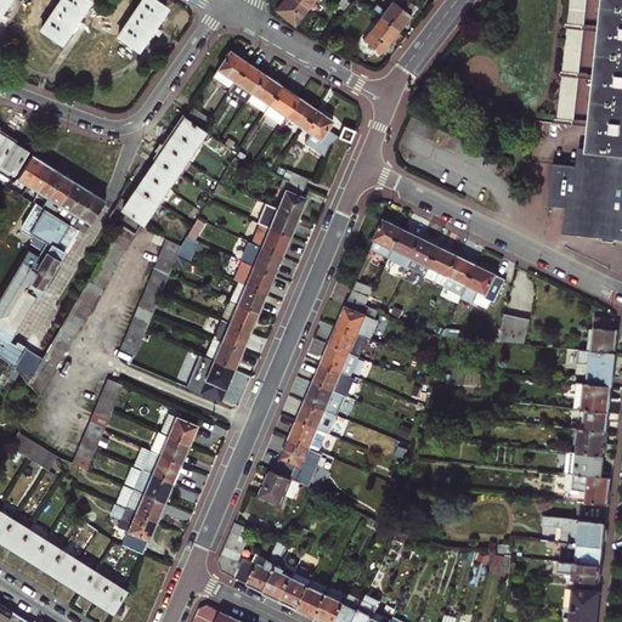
[(89,0),(88,0),(61,0),(41,29),(61,43),(89,0)]
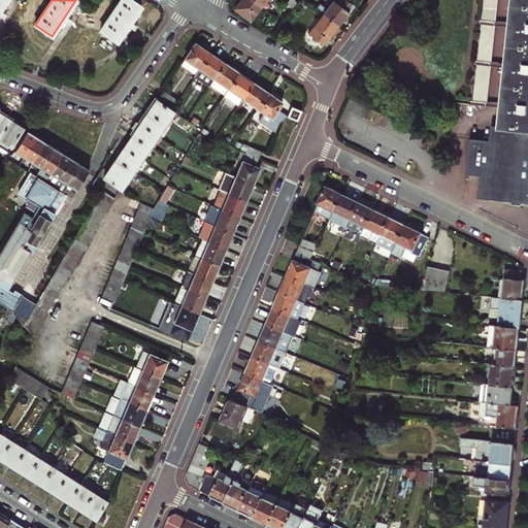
[(141,6),(131,0),(121,0),(100,31),(117,42),(141,6)]
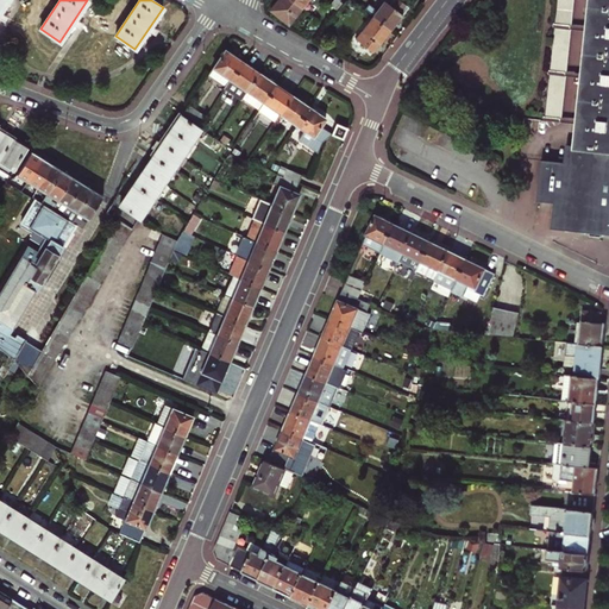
[(302,8),(289,0),(278,0),(271,10),(290,24),(302,8)]
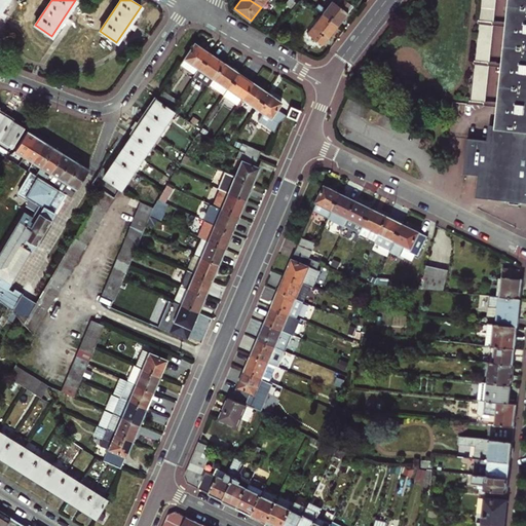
[(292,9),(297,4),(291,0),(290,0),(286,5),(292,9)]
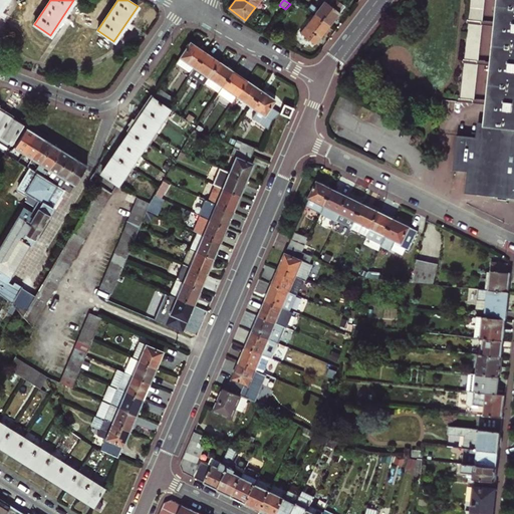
[(317,0),(311,9),(316,13),(330,24),(344,5),(337,0),(330,0),(328,3),(324,0),(317,0)]
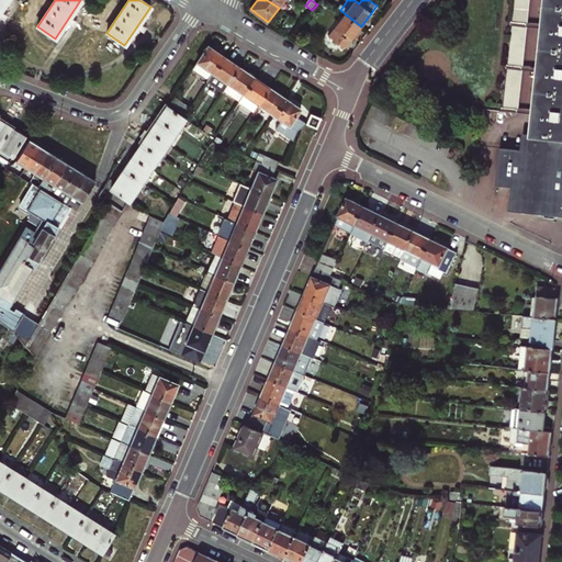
[(521,152),(499,149),(496,187),(512,188),(508,213),(536,215),(561,217),(561,0),(548,0),(546,25),(546,30),(541,68),(541,72),(538,110),(537,114),(535,134),(524,134),(521,152)]
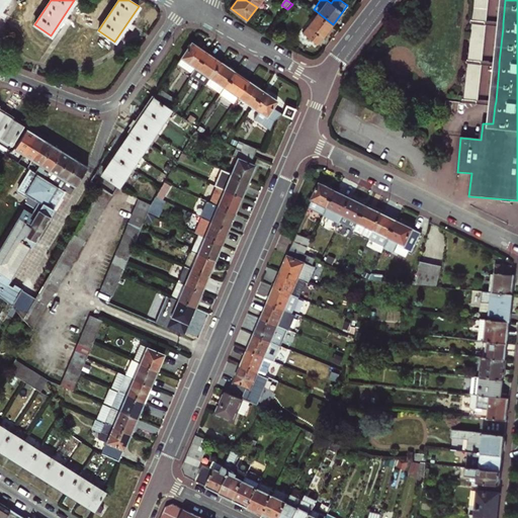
[(472,0),(462,102),(478,104),(478,100),(481,65),(482,61),(485,25),(486,21),(487,0),(472,0)]
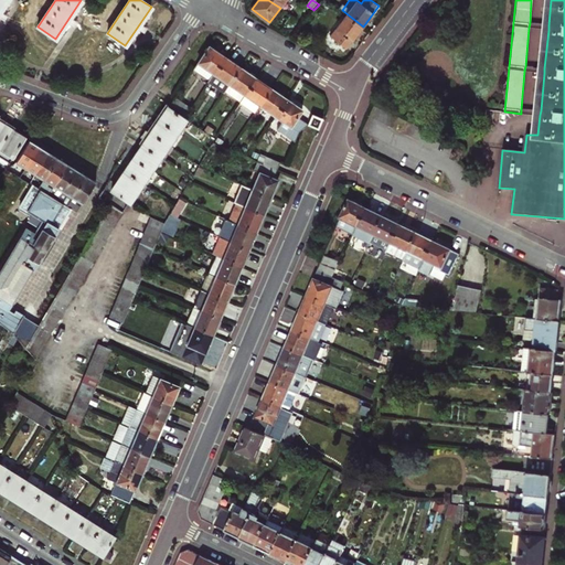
[(308,18),(313,10),(307,6),(302,12),(308,18)]
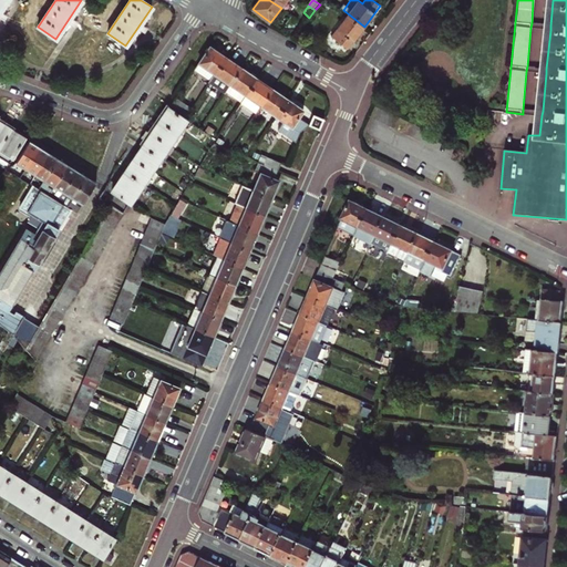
[(348,49),(364,27),(349,14),(332,37),(348,49)]
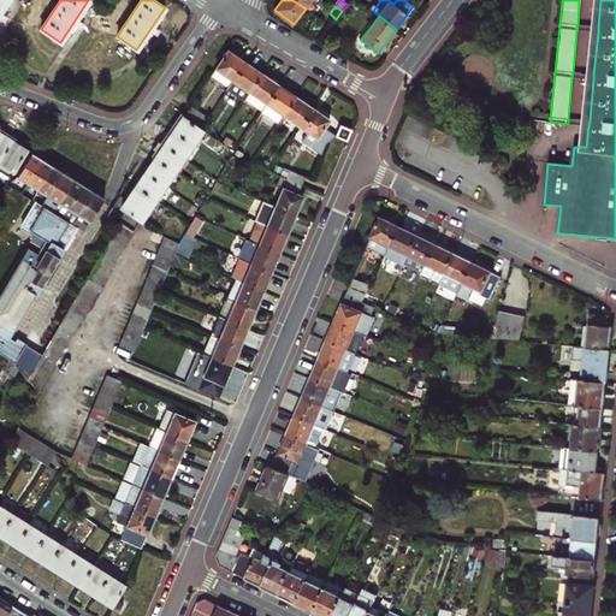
[(313,28),(318,33),(324,24),(319,21),(313,28)]
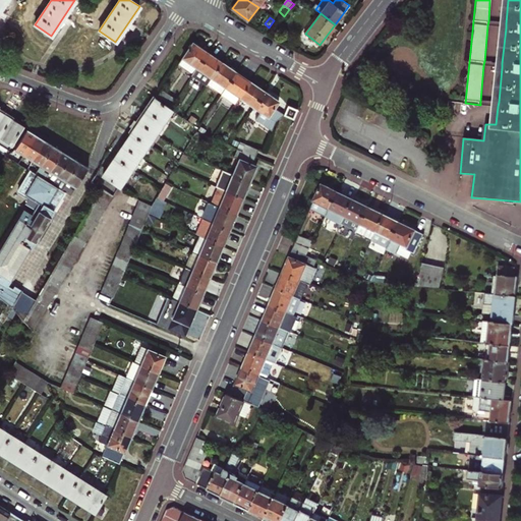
[(193,73),(208,52),(193,43),(179,64),(193,73)]
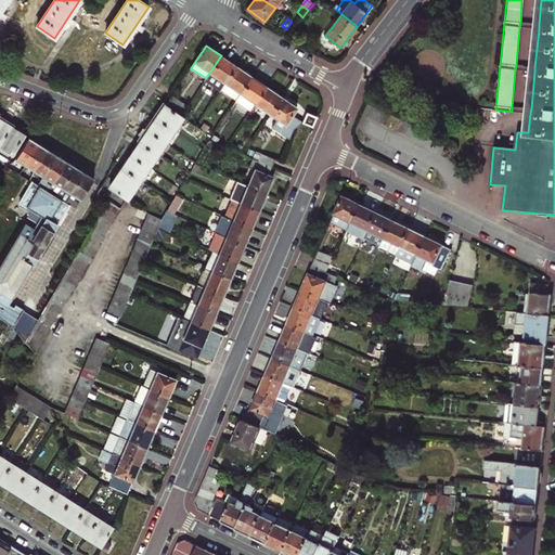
[(236,66),(221,55),(206,78),(204,80),(219,91),(220,89),(236,66)]
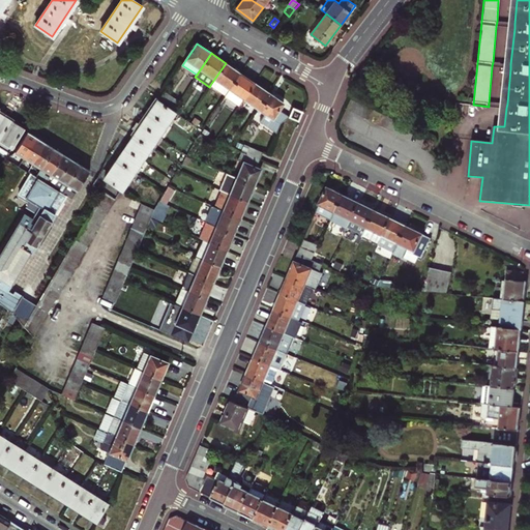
[(240,72),(226,63),(210,85),(225,95),(240,72)]
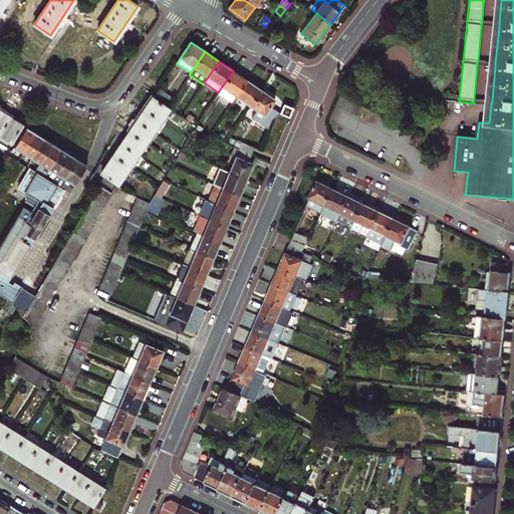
[(233,70),(218,92),(233,102),(237,95),(247,80),(233,70)]
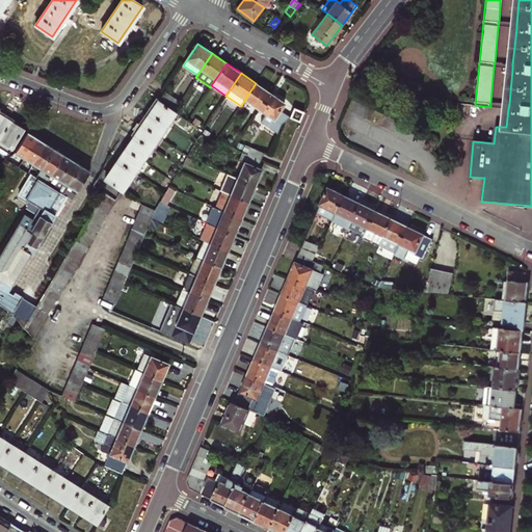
[(270,94),(256,83),(245,99),(260,108),(270,94)]
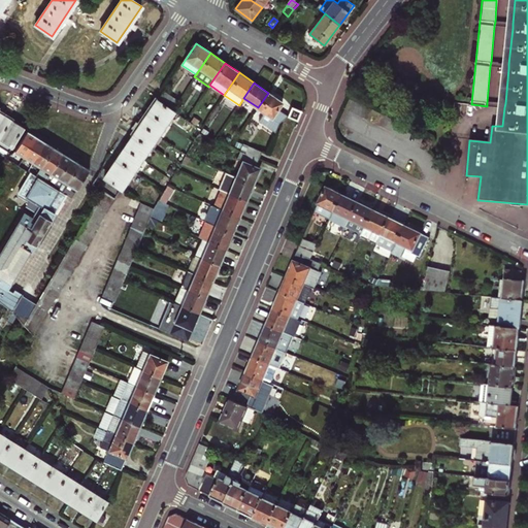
[(174,107),(178,100),(164,91),(159,97),(174,107)]
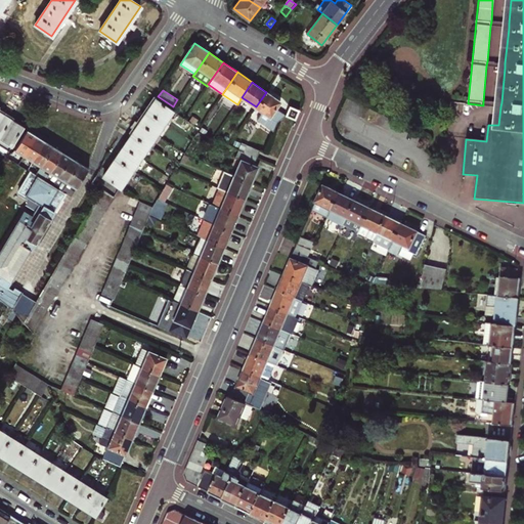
[(280,101),(266,92),(256,106),(264,113),(258,122),(273,132),(276,123),(284,116),(275,110),(280,101)]
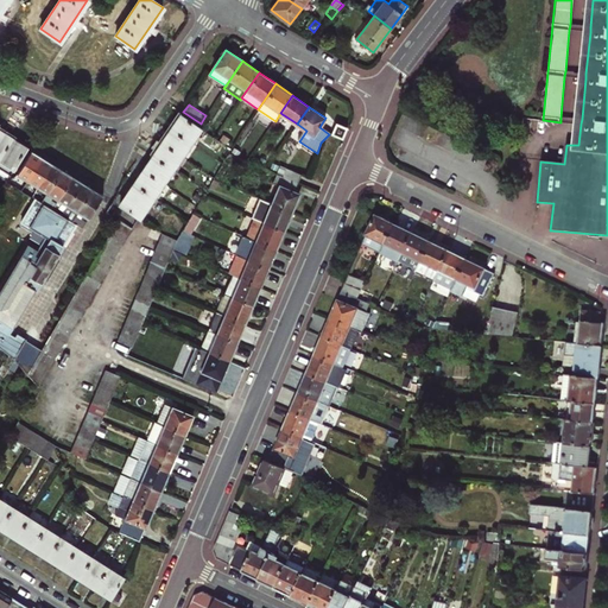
[(182,115),(172,130),(191,141),(201,127),(182,115)]
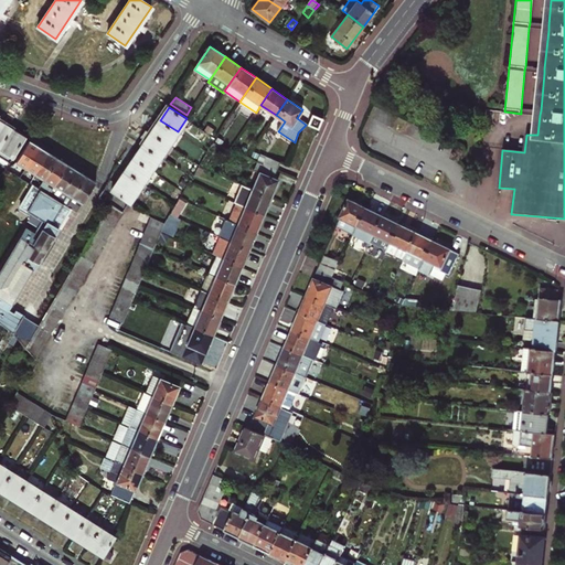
[(319,129),(323,119),(312,115),(308,125),(319,129)]
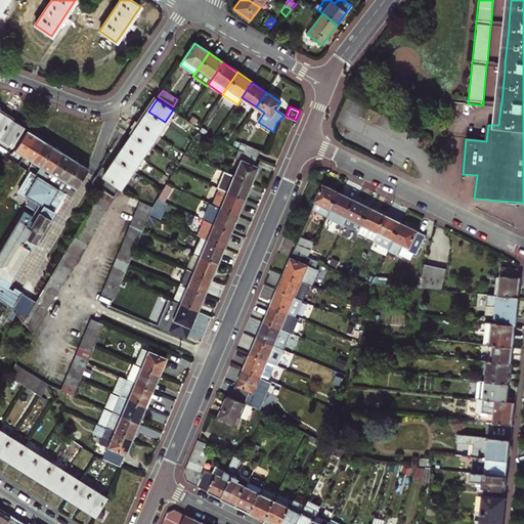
[(0,134),(2,135),(11,120),(0,112),(0,134)]
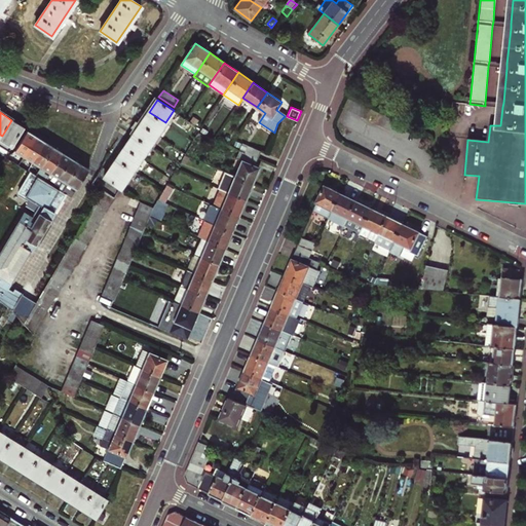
[(141,123),(157,134),(164,139),(172,127),(165,122),(149,112),(141,123)]
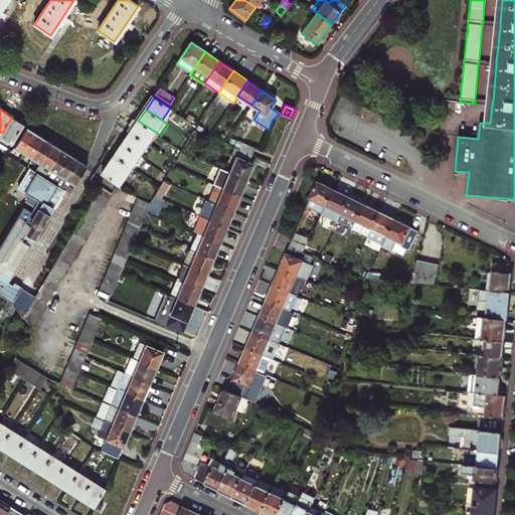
[(2,133),(0,135),(0,139),(10,145),(23,125),(11,118),(2,133)]
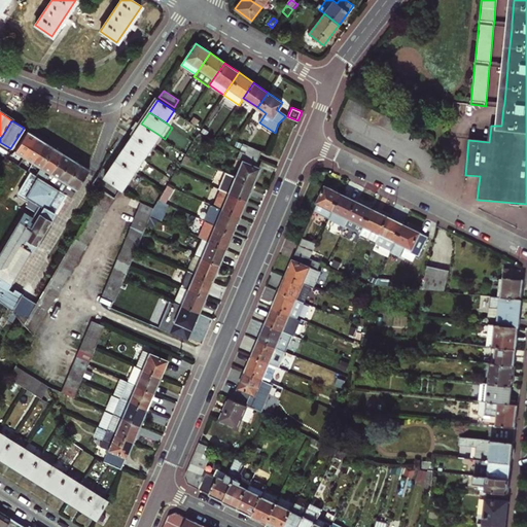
[(141,124),(134,135),(150,146),(157,134),(141,124)]
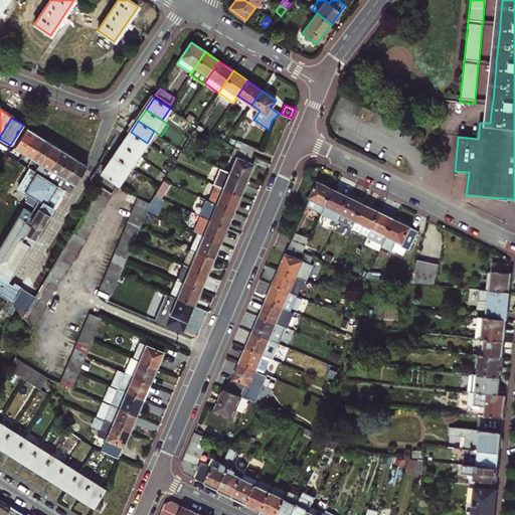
[(10,155),(19,161),(36,133),(27,128),(16,146),(10,155)]
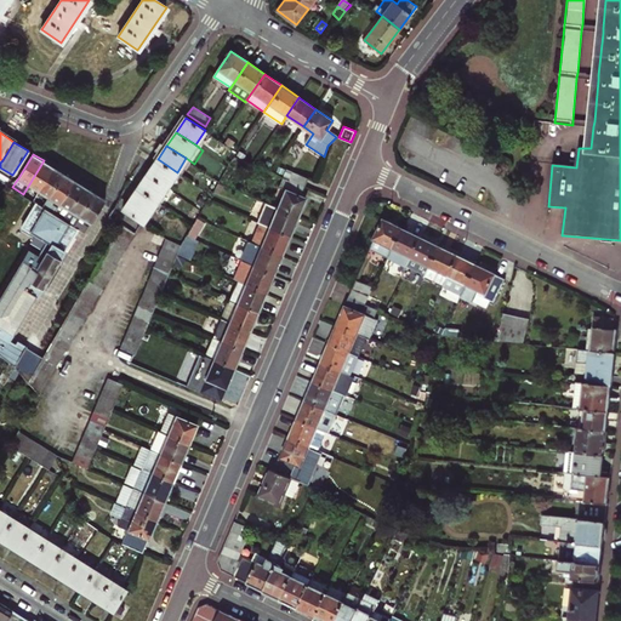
[(177,172),(158,159),(148,174),(167,186),(177,172)]
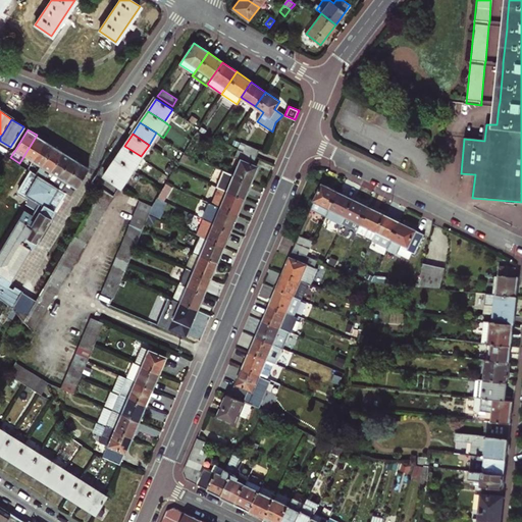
[(31,163),(46,141),(37,135),(19,163),(28,168),(30,165),(31,163)]
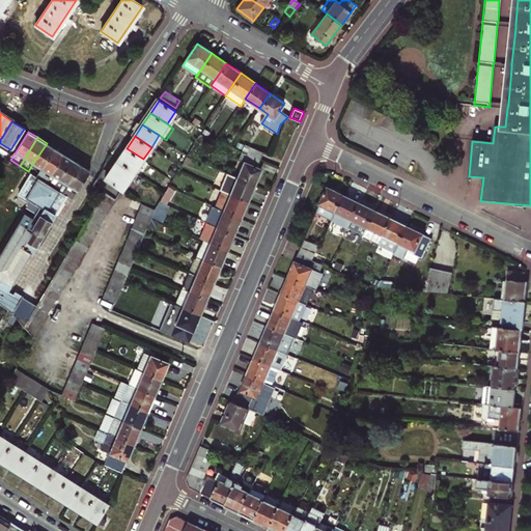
[(43,168),(55,148),(47,143),(31,166),(36,169),(38,165),(43,168)]
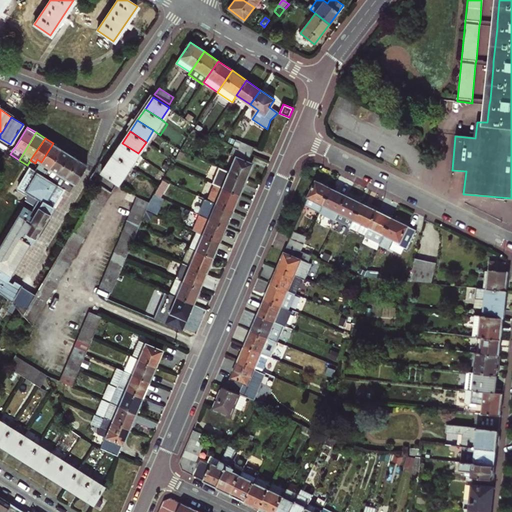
[(241,142),(238,149),(250,154),(253,147),(241,142)]
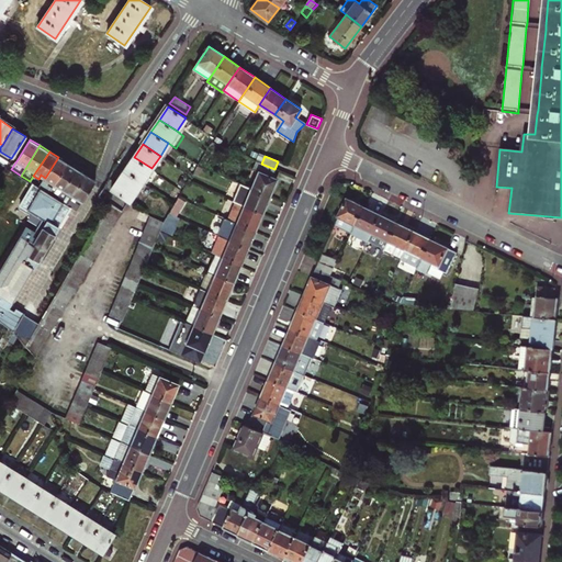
[(67,163),(58,157),(45,178),(42,182),(41,183),(38,187),(45,191),(48,192),(51,189),(46,188),(51,181),(54,183),(67,163)]
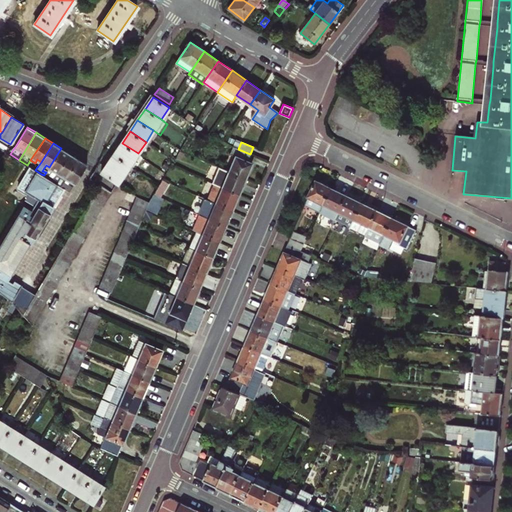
[(130,165),(138,153),(122,143),(114,154),(130,165)]
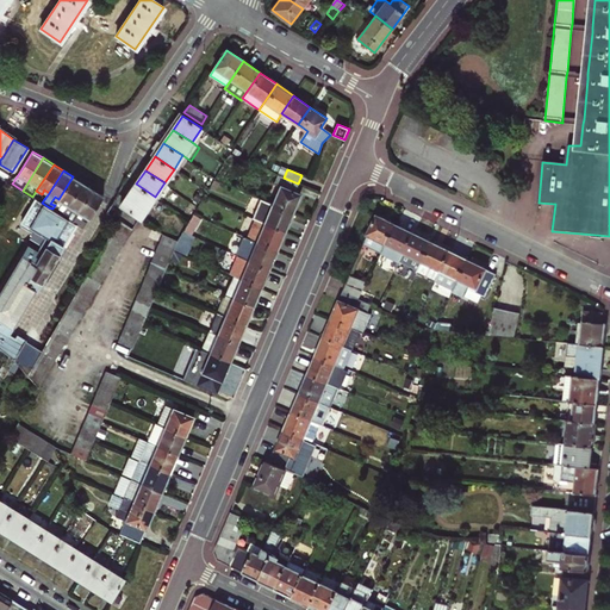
[(273,205),(292,213),(300,194),(294,193),(298,184),(284,178),(279,175),(275,185),(280,187),(273,205)]
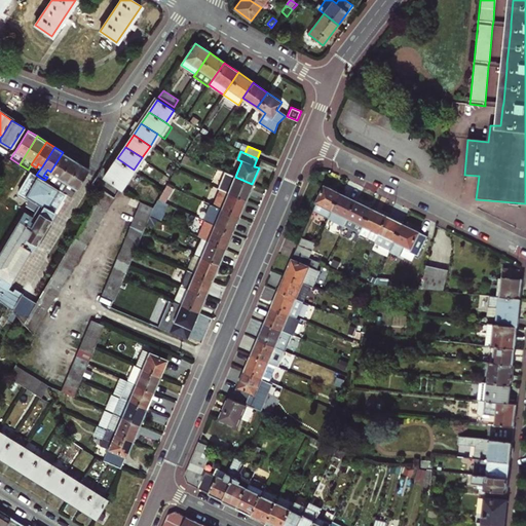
[(54,182),(59,177),(60,177),(72,157),(63,152),(50,172),(47,177),(45,180),(52,185),(54,182)]
